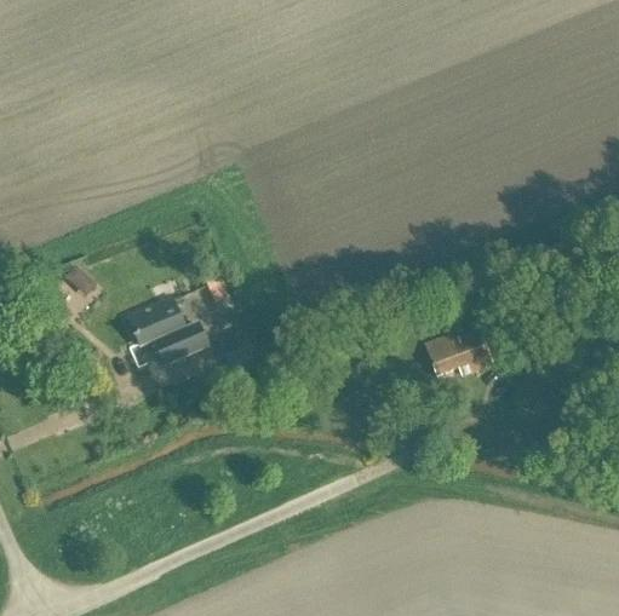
[(74,262),(63,274),(85,295),(97,283),(74,262)]
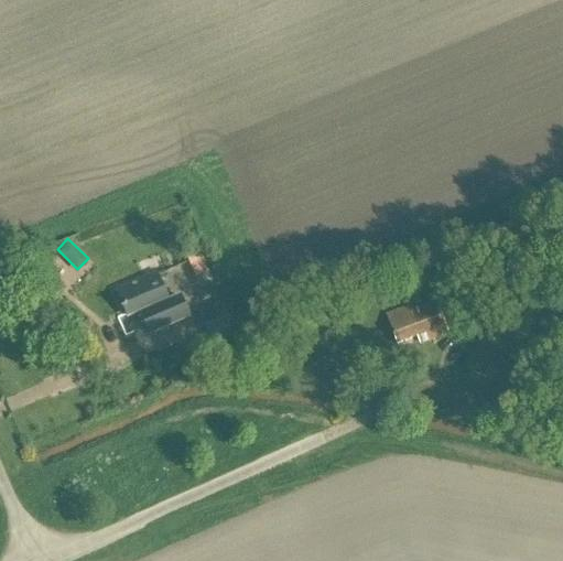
[(54,250),(47,258),(67,276),(74,268),(54,250)]
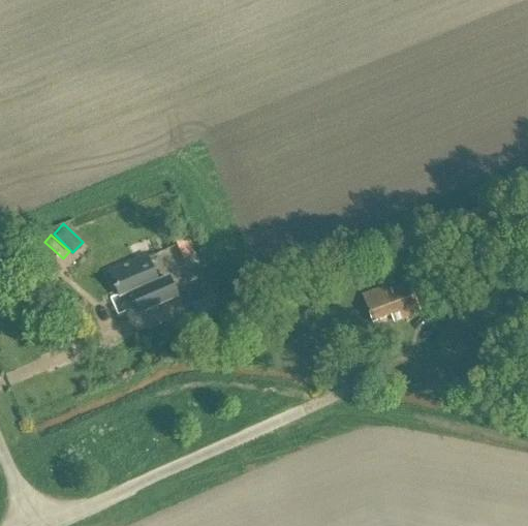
[(155,282),(144,255),(105,272),(117,298),(129,292),(138,314),(175,298),(166,278),(155,282)]
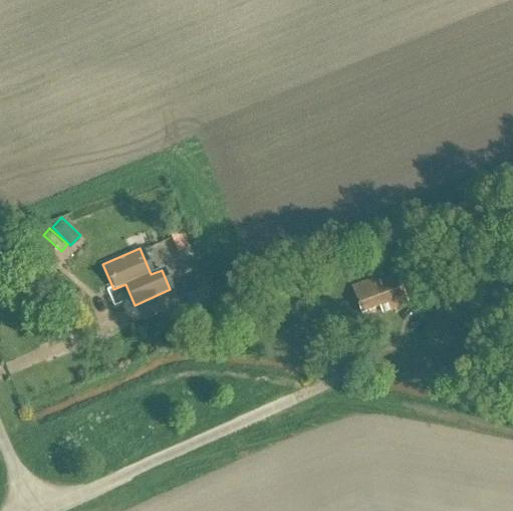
[(201,276),(179,286),(188,308),(211,298),(201,276)]
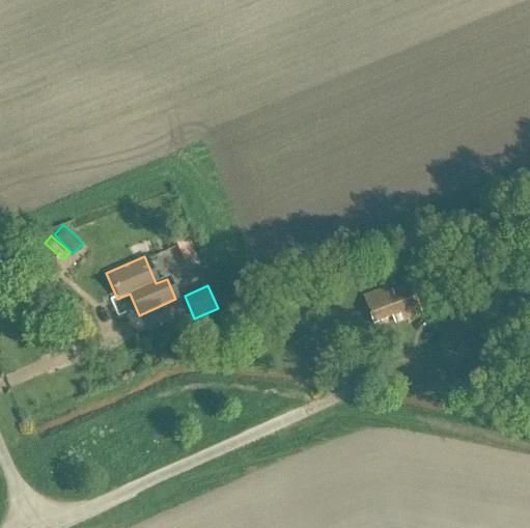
[(395,324),(421,314),(419,307),(437,300),(431,287),(414,294),(410,285),(385,295),(383,289),(363,297),(373,324),(392,316),(395,324)]
